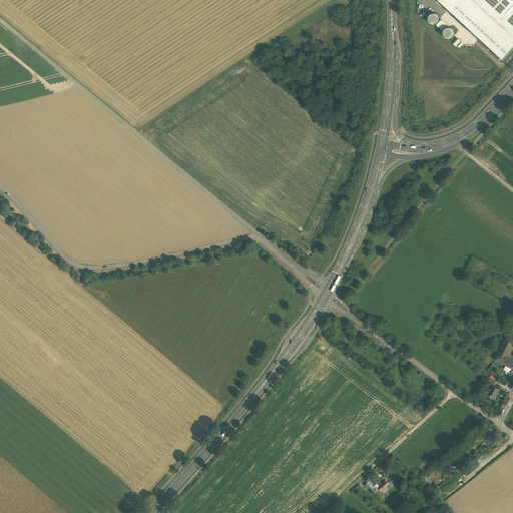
[(512,0),(437,0),(502,60),(512,48),(512,0)]
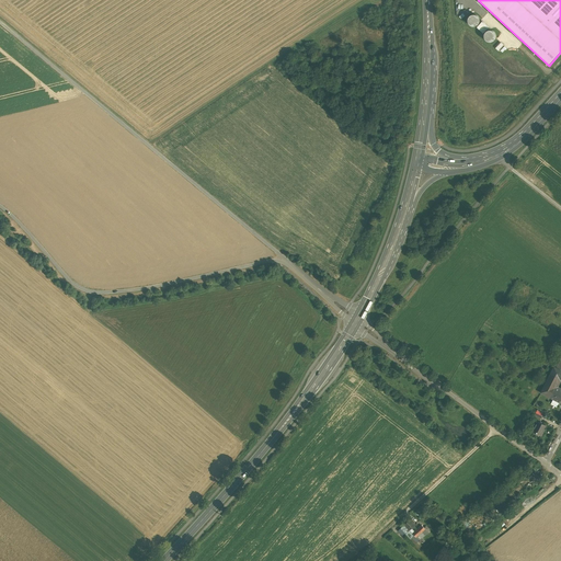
[(468,20),(468,21),(468,23),(470,25),(472,26),(473,26),(476,26),(478,25),(479,23),(479,21),(479,19),(478,16),(476,15),(473,15),(471,15),(469,18),(468,20)]
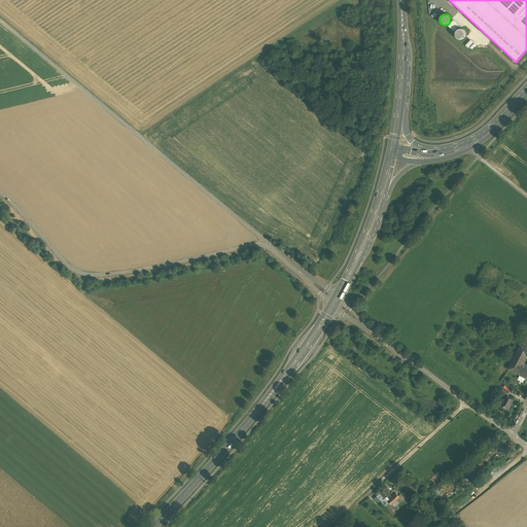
[(453,20),(448,26),(454,31),(459,26),(453,20)]
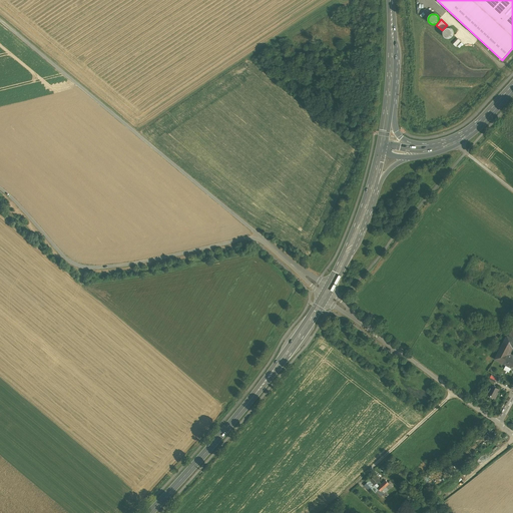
[(443,31),(443,34),(443,36),(444,37),(446,38),(448,39),(450,38),(452,37),(453,35),(453,33),(453,31),(452,29),(450,28),(448,28),(446,28),(444,29),(443,31)]
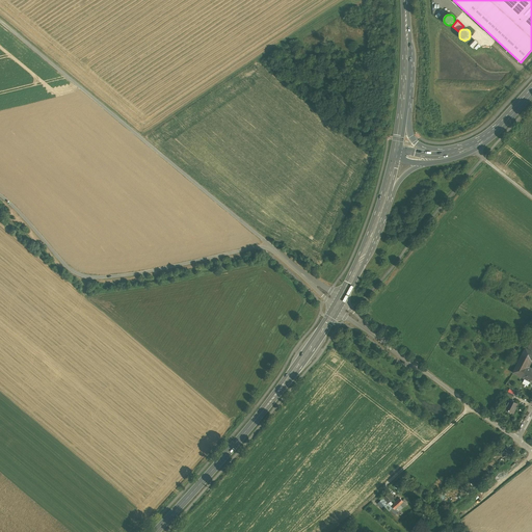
[(531,351),(528,349),(526,348),(522,355),(531,360),(531,351)]
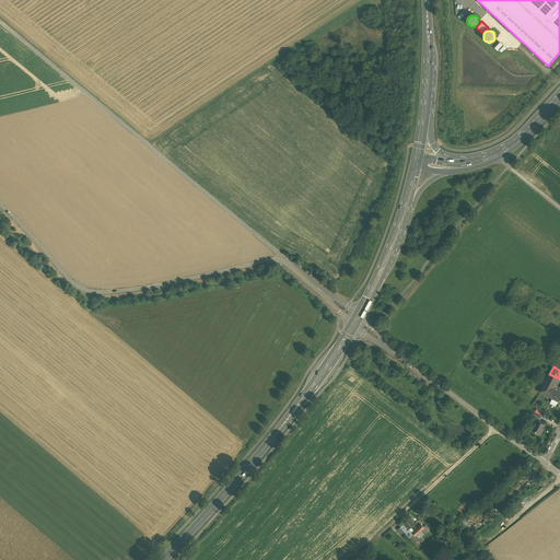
[(559,378),(549,374),(539,393),(549,397),(555,387),(559,378)]
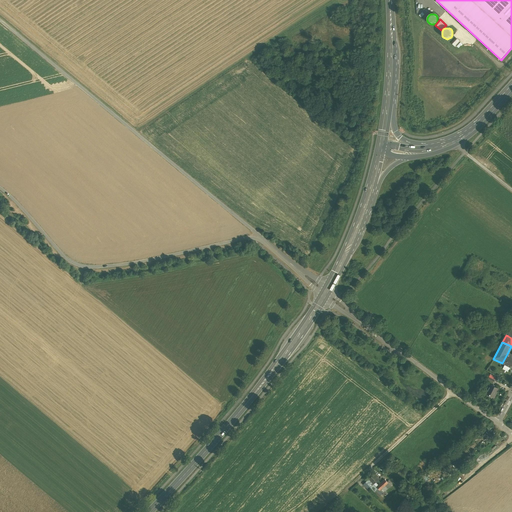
[(511,356),(507,354),(502,363),(504,364),(511,368),(511,356)]
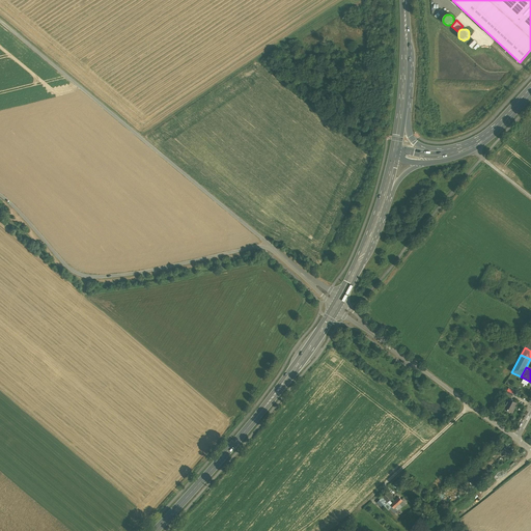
[(530,382),(523,378),(521,383),(530,387),(530,382)]
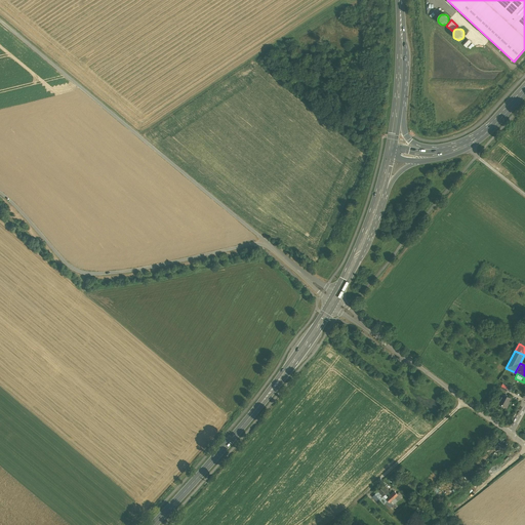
[(511,399),(502,395),(498,404),(507,408),(511,399)]
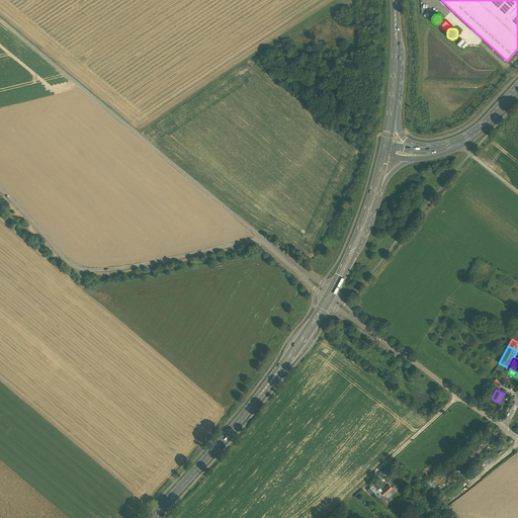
[(378,480),(373,485),(377,490),(378,490),(383,485),(378,480)]
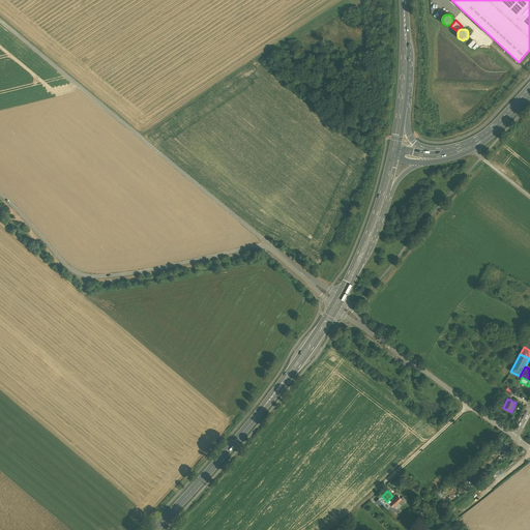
[(399,496),(389,504),(391,505),(393,508),(395,505),(402,500),(399,496)]
